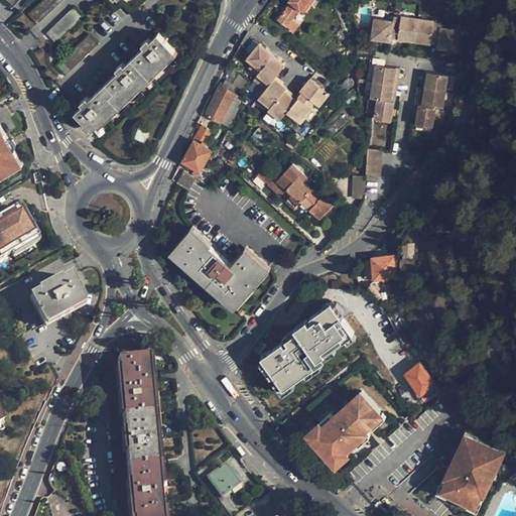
[(42,0),(29,13),(38,22),(62,0),(42,0)]
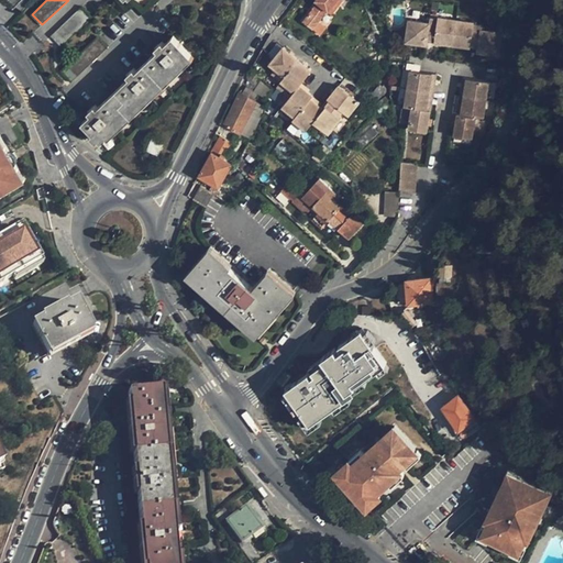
[(318,0),(311,8),(313,9),(311,11),(322,14),(327,10),(331,14),(341,0),(318,0)]
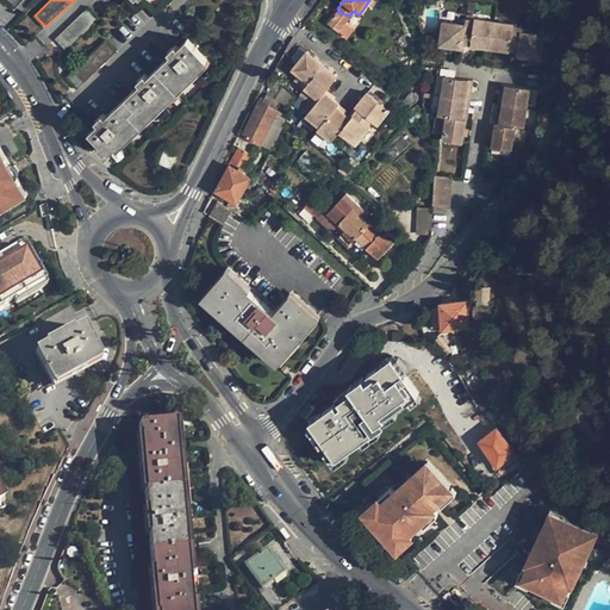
[(88,8),(56,38),(67,49),(98,19),(88,8)]
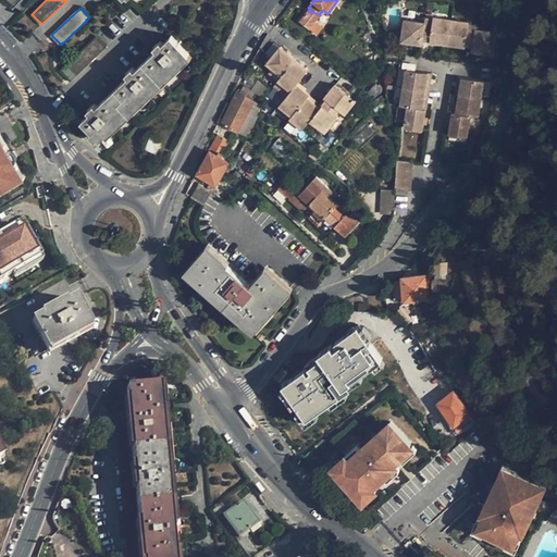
[(318,14),(319,14),(308,11),(299,21),(309,29),(320,16),(318,14)]
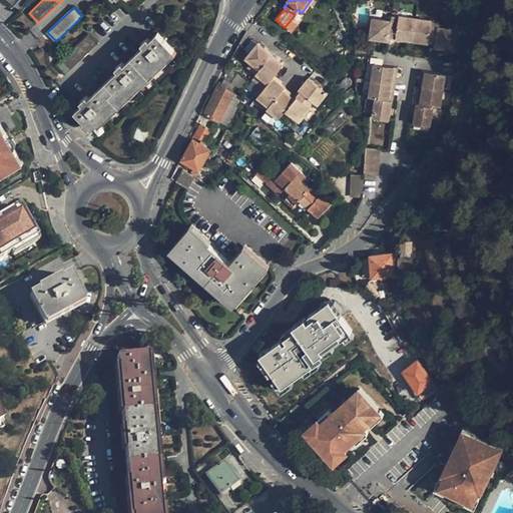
[(395,36),(410,39),(414,17),(398,15),(398,17),(395,35),(395,36)]
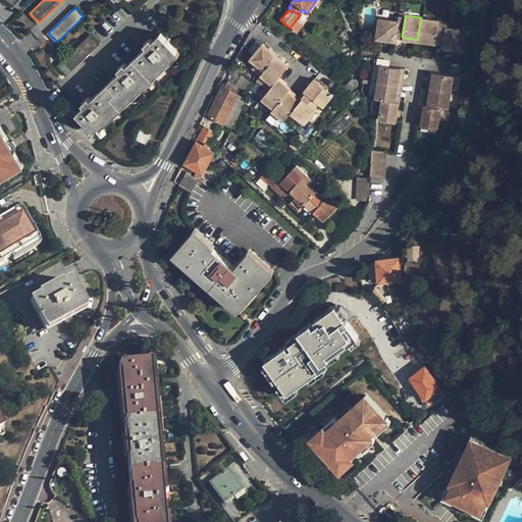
[(394,34),(402,36),(405,17),(397,16),(396,21),(394,34)]
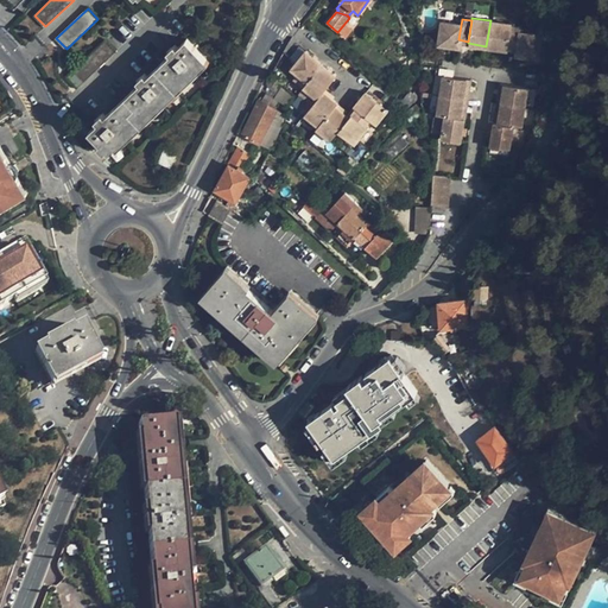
[(506,50),(506,48),(510,26),(511,24),(491,20),(486,46),(506,50)]
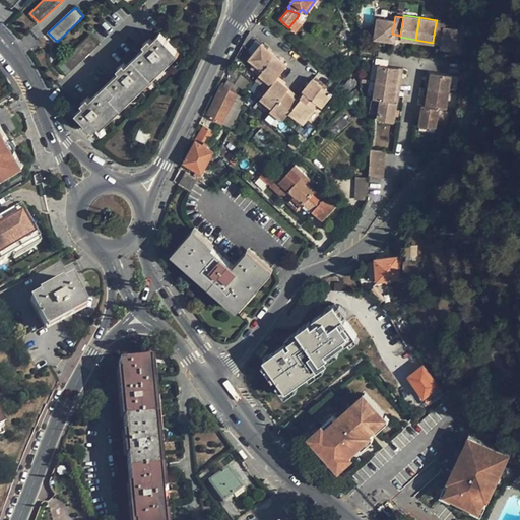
[(391,41),(392,34),(394,21),(377,18),(375,25),(374,33),(373,38),(391,41)]
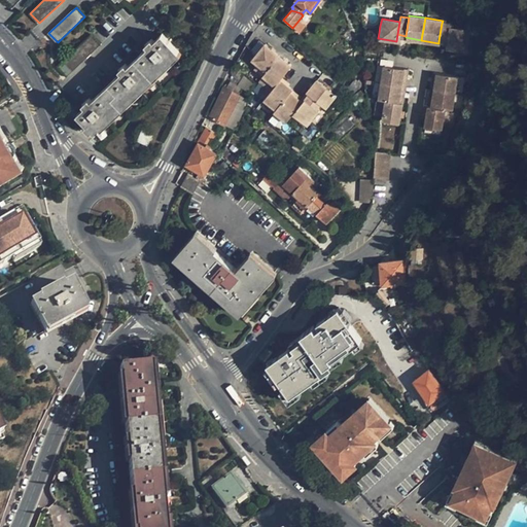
[(438,41),(446,42),(449,29),(449,24),(442,23),(438,41)]
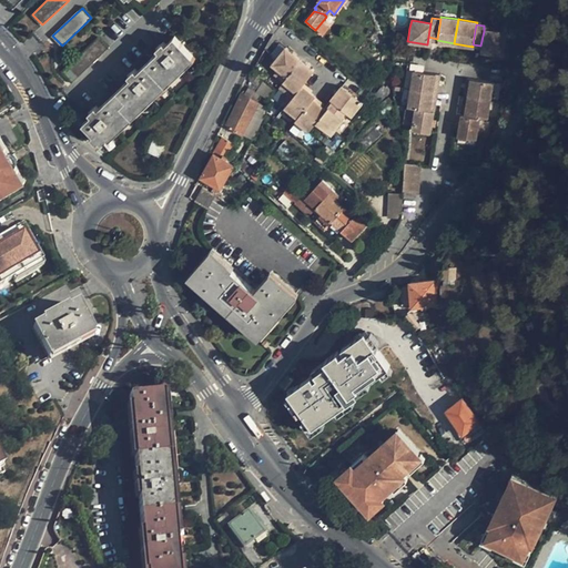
[(500,54),(501,49),(503,41),(504,34),(484,31),(480,46),(480,52),(500,54)]
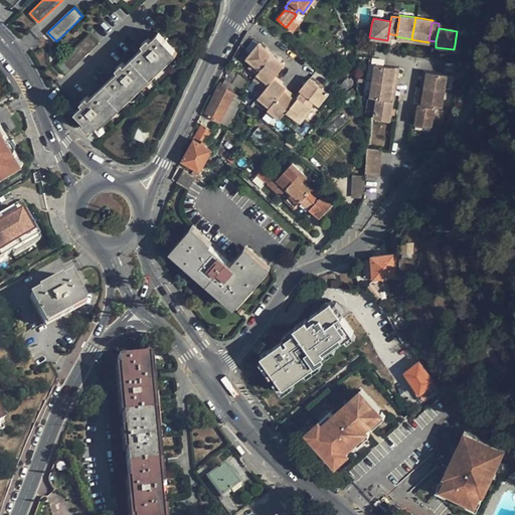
[(340,32),(326,49),(344,63),(344,35),(340,32)]
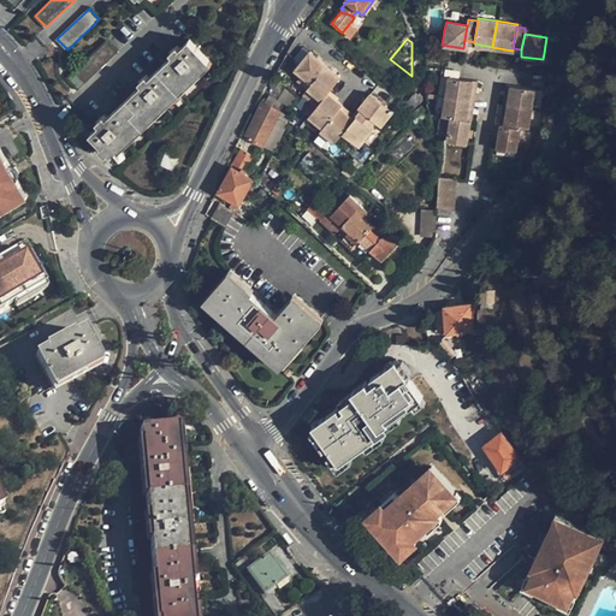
[(106,40),(66,77),(77,89),(118,52),(106,40)]
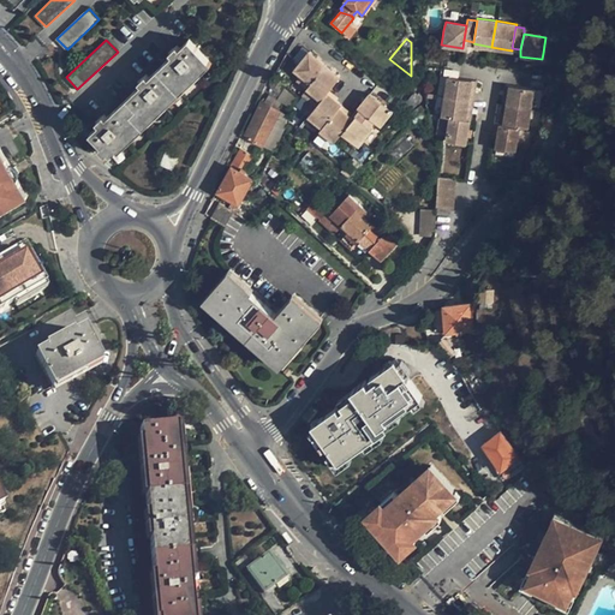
[(100,124),(91,132),(103,144),(111,153),(209,60),(190,40),(180,48),(177,45),(169,52),(173,54),(149,77),(145,75),(139,81),(142,84),(107,118),(105,114),(97,121),(100,124)]
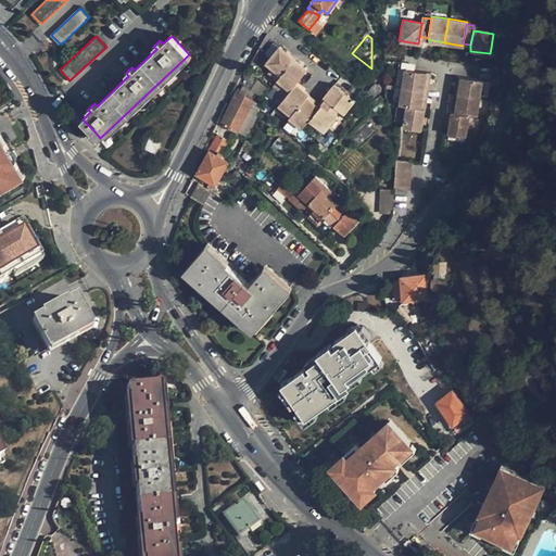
[(269,70),(278,76),(293,58),(278,46),(266,62),(269,64),(269,70)]
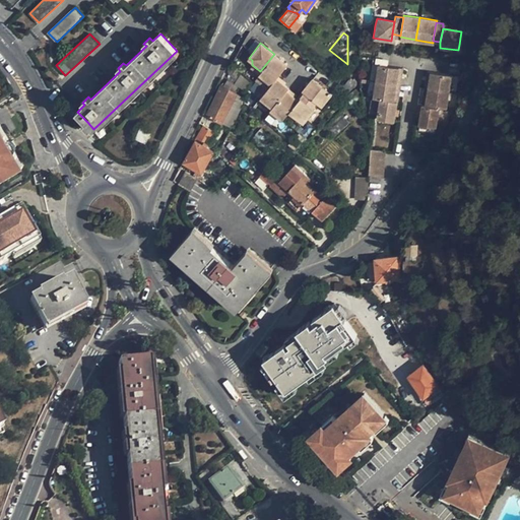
[(286,63),(274,54),(260,71),(259,74),(270,83),(276,77),(286,63)]
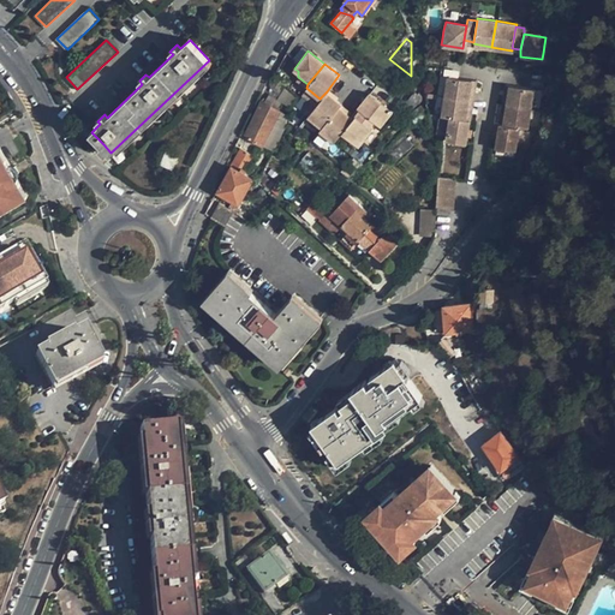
[(447,76),(443,96),(471,101),(472,90),(467,90),(467,87),(473,87),(475,81),(447,76)]
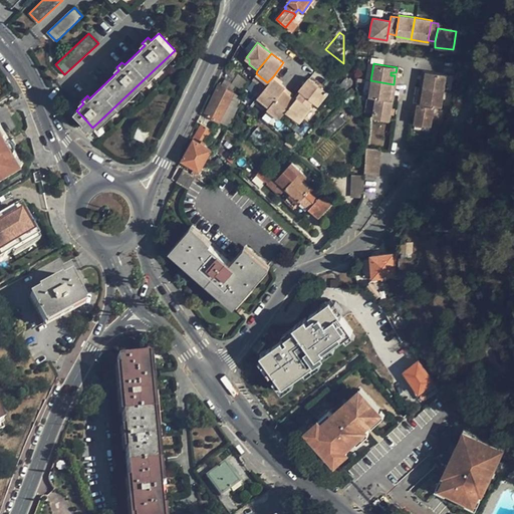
[(249,67),(256,73),(257,70),(249,64),(249,67)]
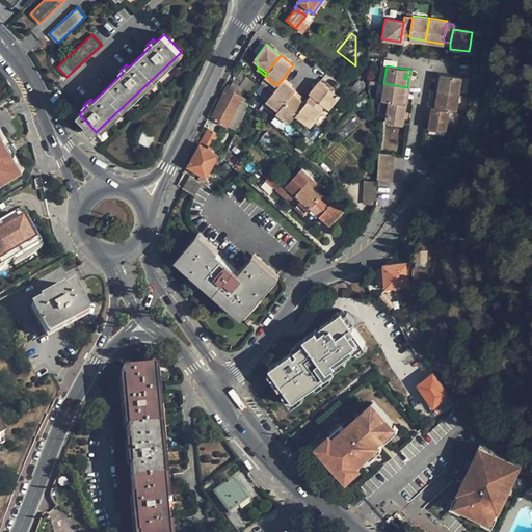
[(437,73),(434,89),(457,94),(460,76),(437,73)]
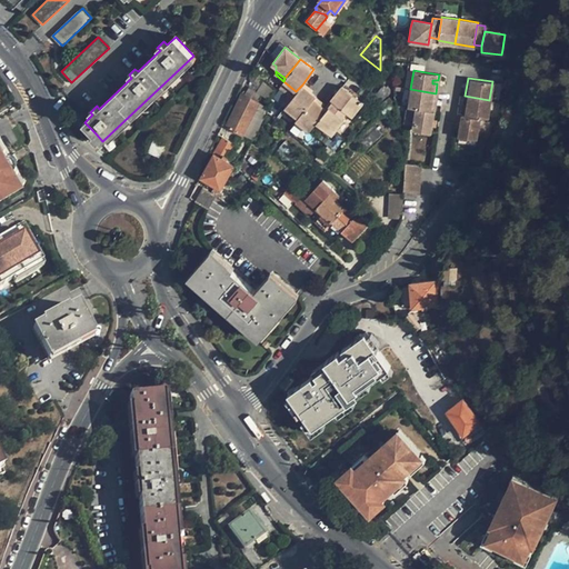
[(278,88),(291,98),(296,91),(283,81),(278,88)]
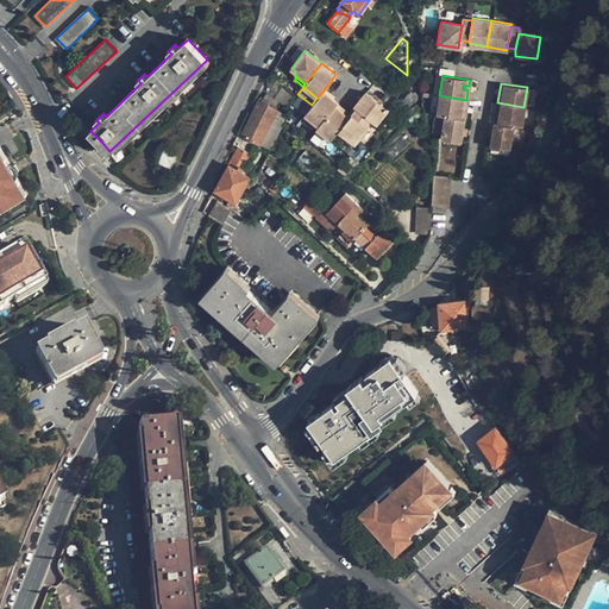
[(262,90),(258,99),(274,108),(278,100),(262,90)]
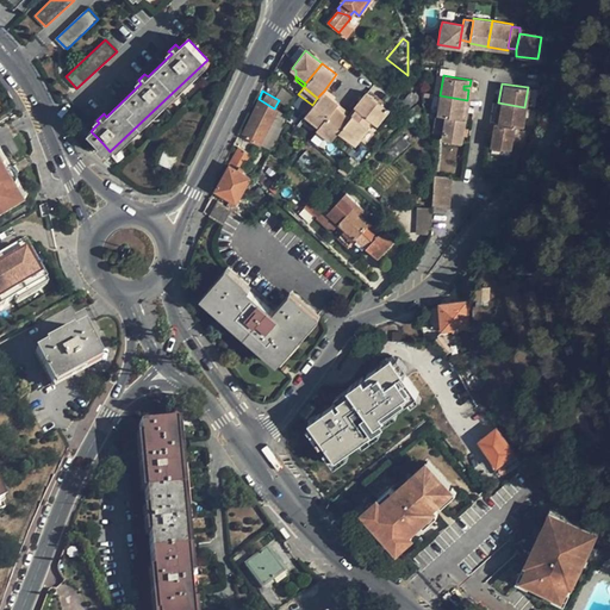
[(338,103),(324,91),(317,98),(312,105),(305,113),(319,125),(336,105),(338,103)]
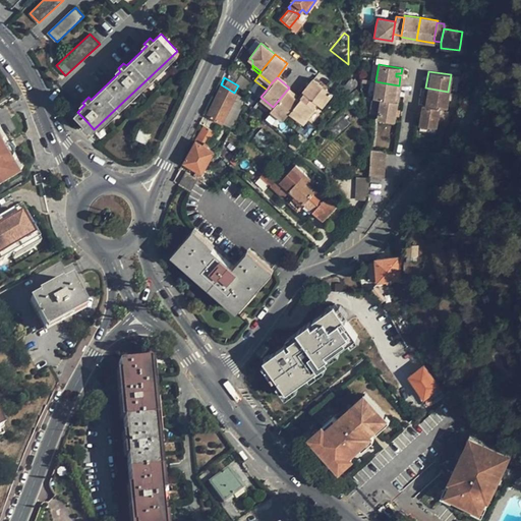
[(302,90),(304,92),(317,103),(322,105),(332,93),(312,77),(302,90)]
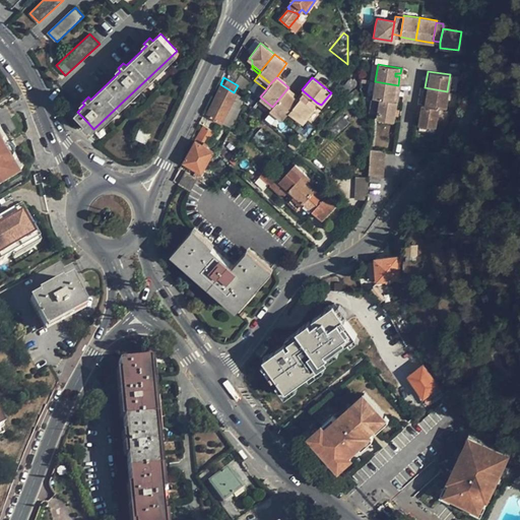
[(347,83),(347,80),(341,88),(346,91),(349,87),(347,83)]
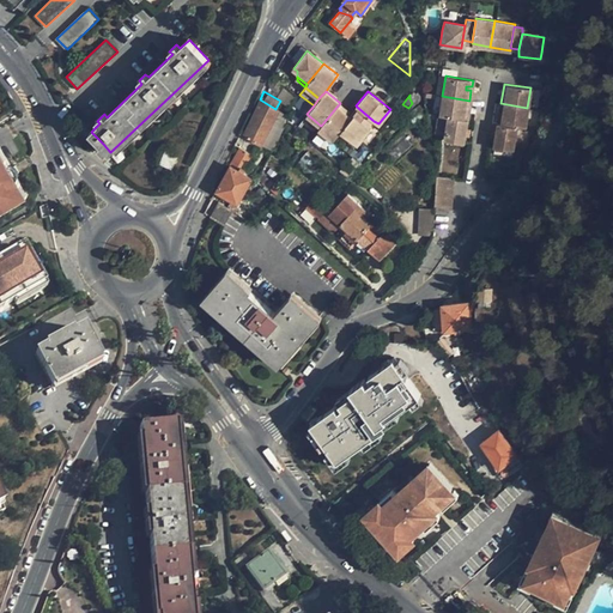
[(468,107),(469,101),(442,96),(439,114),(448,116),(466,119),(468,110),(463,109),(463,105),(468,107)]
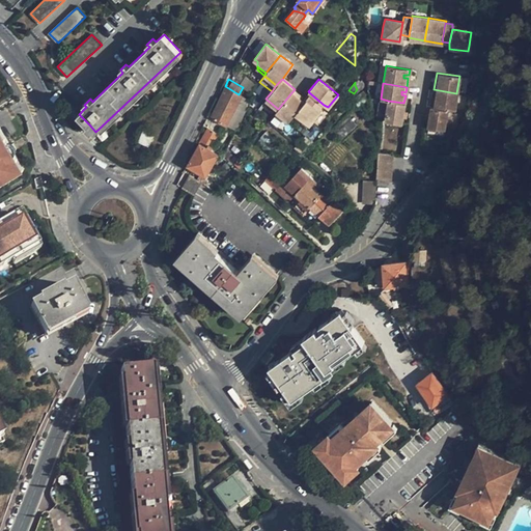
[(218,101),(235,110),(242,96),(239,94),(225,86),(218,101)]
